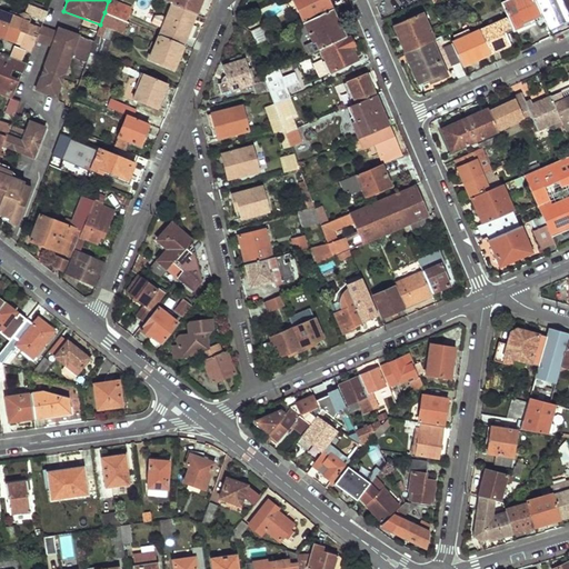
[(197,13),(201,0),(171,0),(171,3),(172,3),(197,13)]
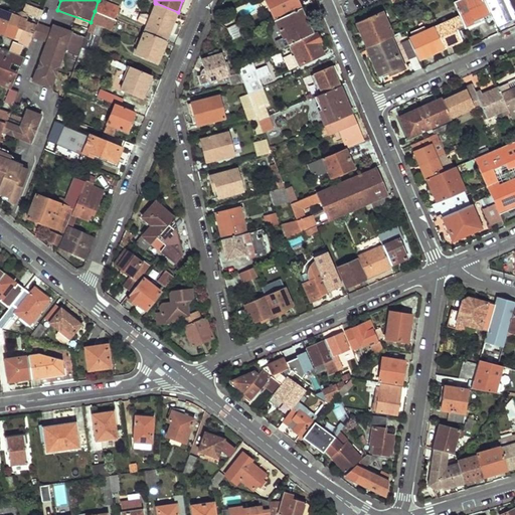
[(264,0),(274,21),(302,8),(297,0),(264,0)]
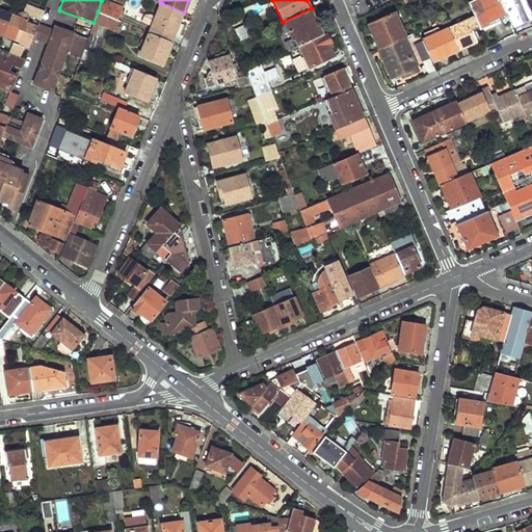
[(481,30),(508,18),(499,0),(477,0),(469,4),(475,18),(479,27),(481,30)]
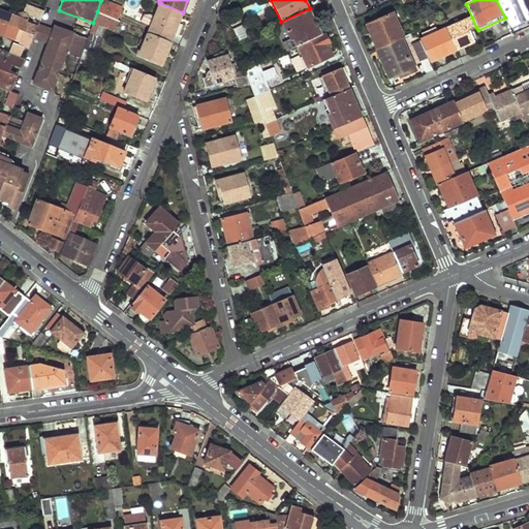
[(508,26),(526,19),(517,0),(496,0),(505,18),(508,26)]
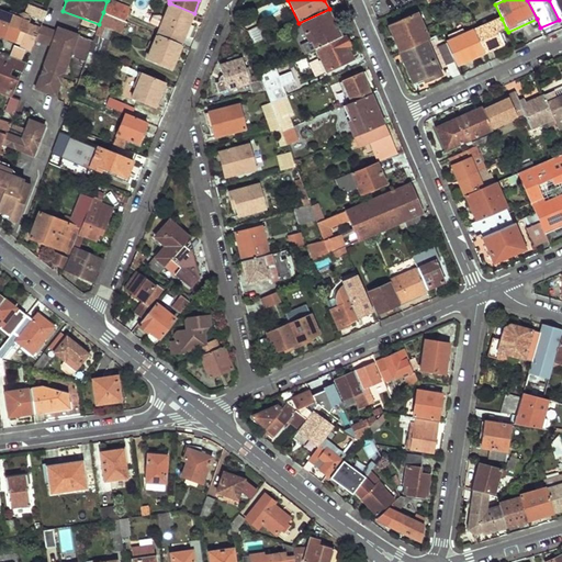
[(125,21),(128,11),(107,1),(103,12),(125,21)]
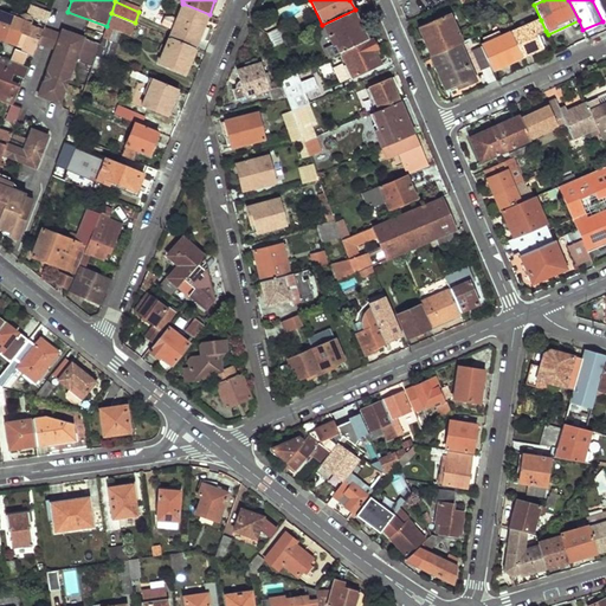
[(195,47),(210,14),(184,4),(171,37),(171,38),(195,47)]
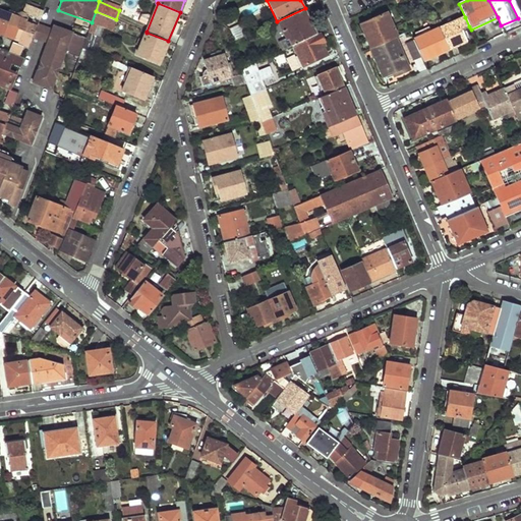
[(40,19),(44,11),(25,4),(23,10),(36,15),(36,17),(40,19)]
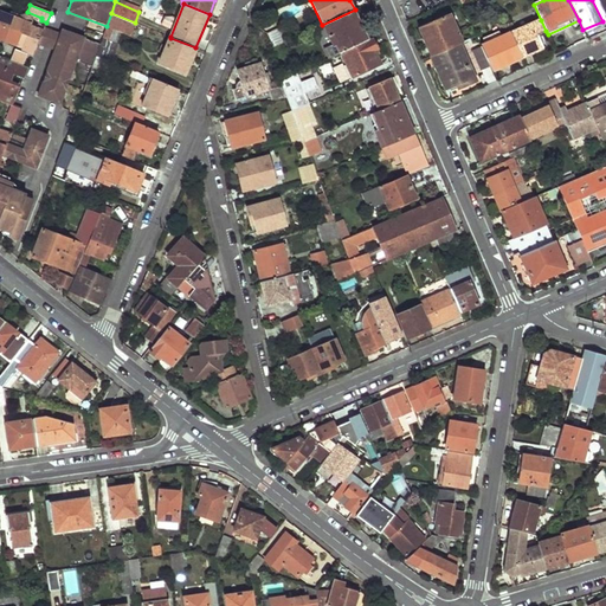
[(341,53),(369,40),(355,10),(322,25),(333,46),(336,44),(341,53)]
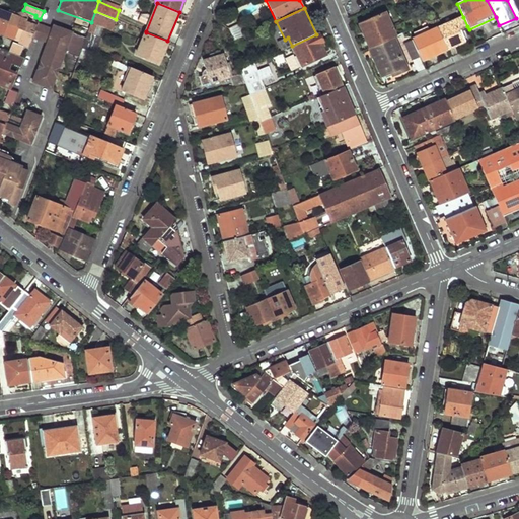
[(0,20),(33,34),(36,27),(25,22),(26,19),(25,14),(21,13),(18,14),(15,13),(14,16),(1,10),(0,11),(0,20)]
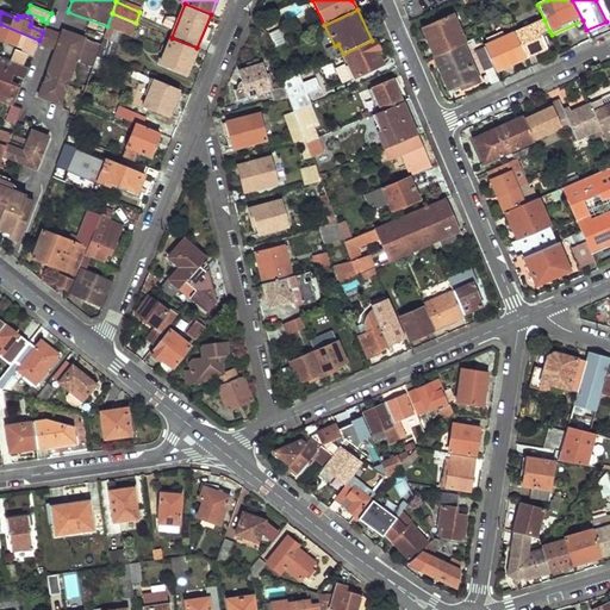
[(134,37),(139,24),(136,23),(112,13),(107,26),(134,37)]
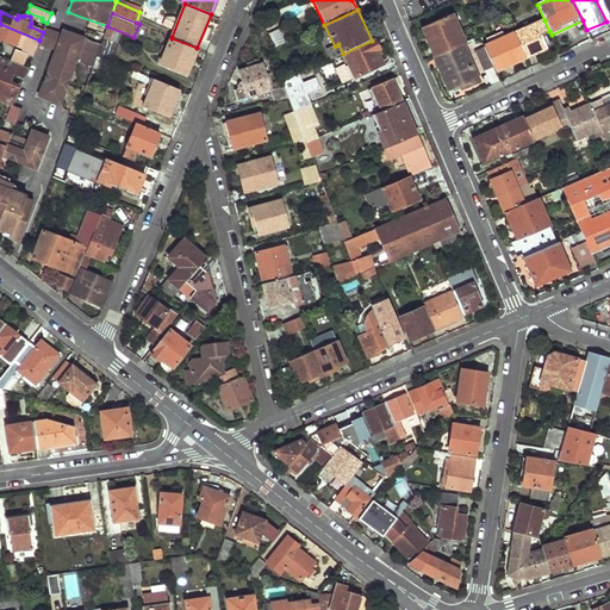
[(462,43),(467,41),(453,13),(423,27),(435,55),(462,43)]
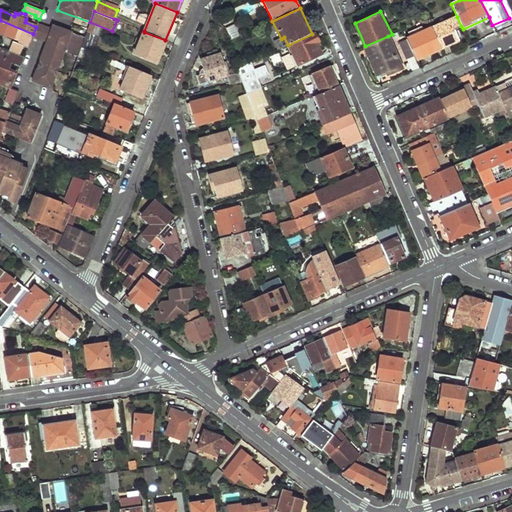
[(455,29),(461,26),(457,17),(432,28),(442,49),(459,41),(455,29)]
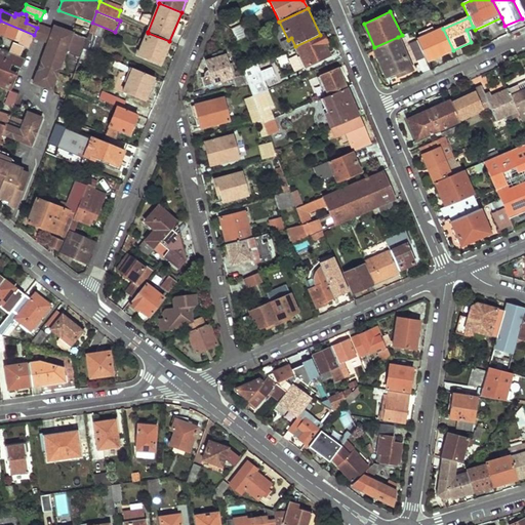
[(32,39),(34,35),(0,21),(0,34),(18,42),(17,44),(28,49),(32,39)]
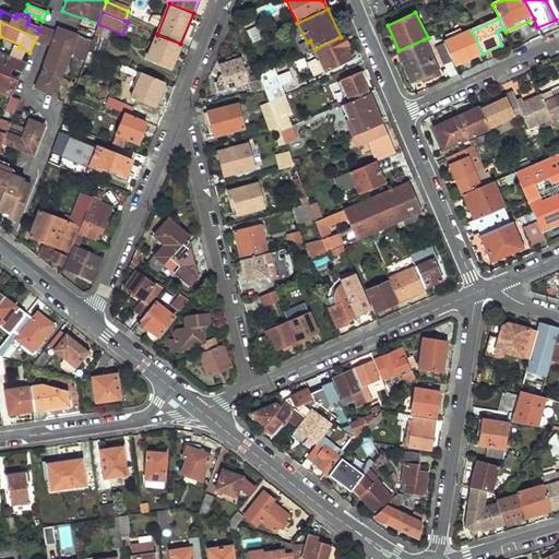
[(253,45),(265,38),(260,24),(247,31),(253,45)]
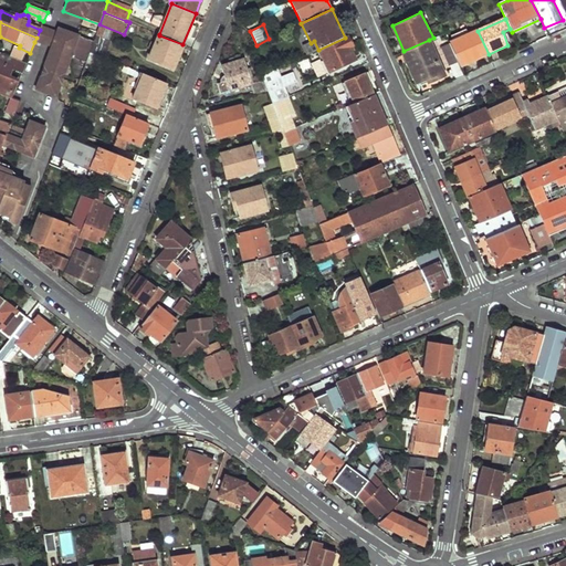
[(37,38),(34,42),(51,49),(56,33),(41,27),(40,30),(37,38)]
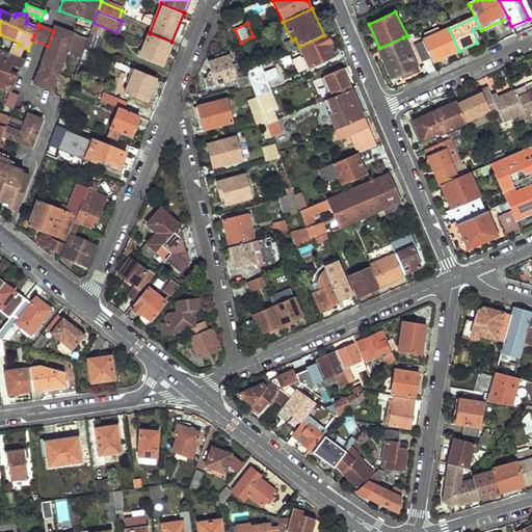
[(87,41),(54,28),(53,31),(48,46),(33,85),(52,92),(67,55),(80,60),(84,49),(87,41)]
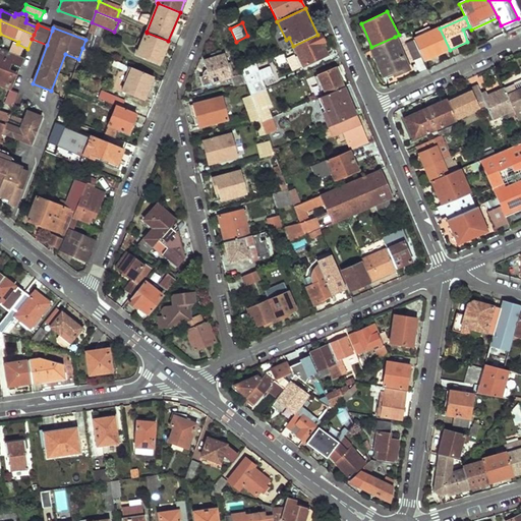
[(429,58),(450,50),(440,29),(420,38),(429,58)]
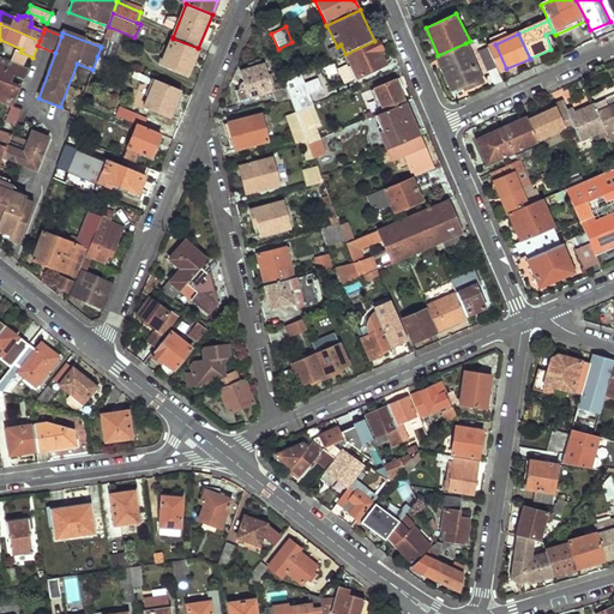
[(113,62),(120,46),(104,38),(104,40),(101,47),(97,56),(110,61),(113,62)]
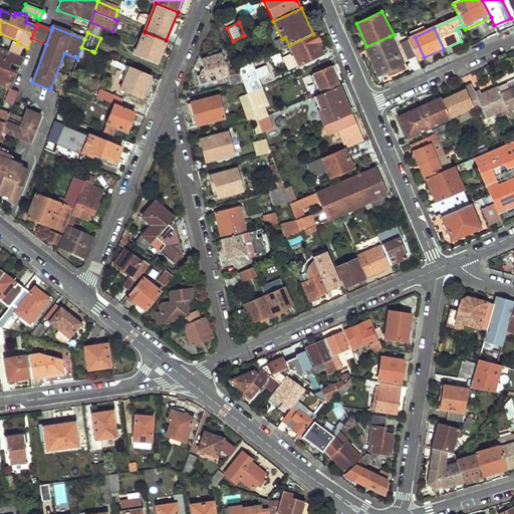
[(158,62),(166,40),(145,32),(142,40),(138,38),(136,43),(139,45),(137,53),(158,62)]
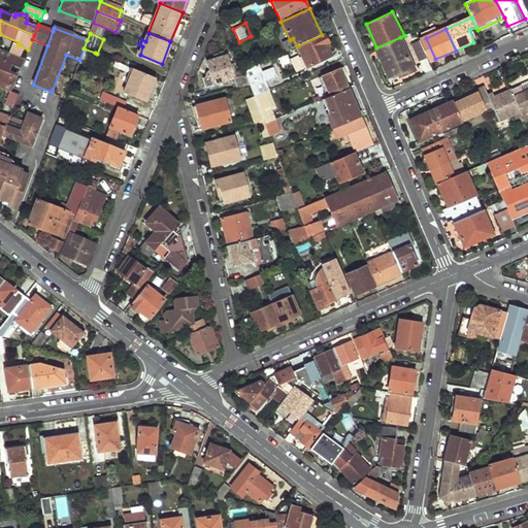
[(327,44),(329,43),(325,33),(322,35),(297,46),(306,67),(331,56),(327,44)]
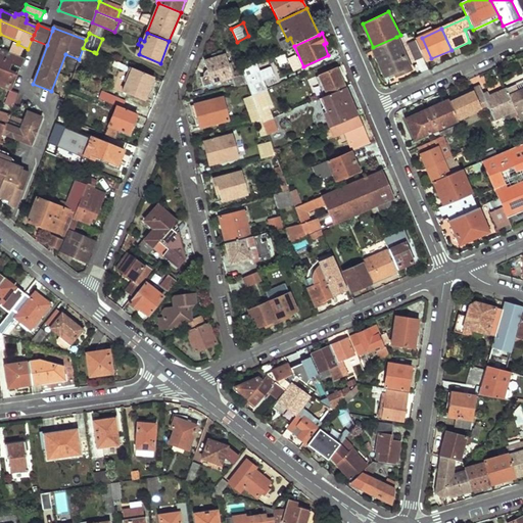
[(386,80),(410,70),(396,37),(373,47),(386,80)]
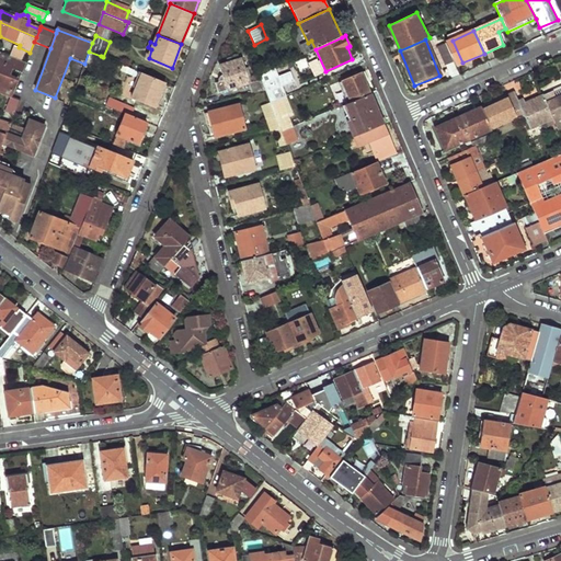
[(451,79),(459,75),(456,65),(446,44),(444,41),(439,43),(448,63),(445,64),(451,79)]
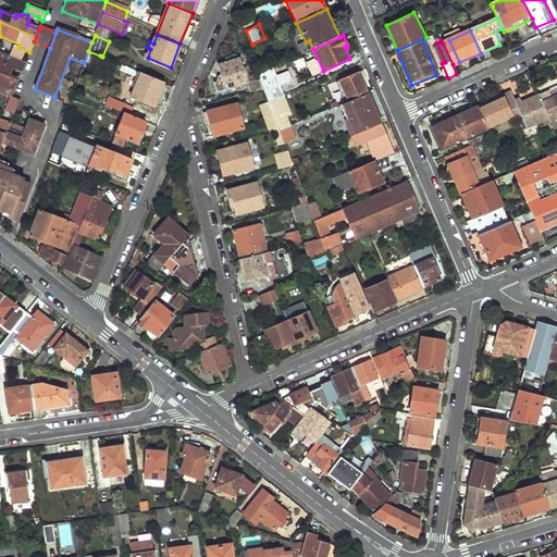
[(453,64),(459,62),(449,40),(443,44),(453,64)]
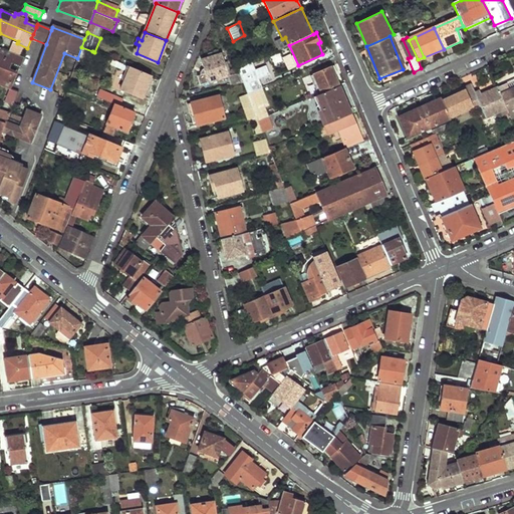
[(27,48),(17,43),(13,53),(23,57),(27,48)]
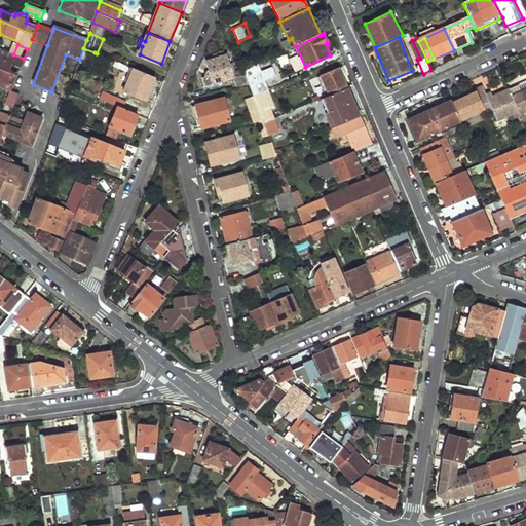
[(13,54),(0,48),(0,81),(5,84),(4,89),(9,91),(10,91),(12,86),(10,86),(15,75),(5,72),(8,63),(21,68),(24,59),(13,54)]
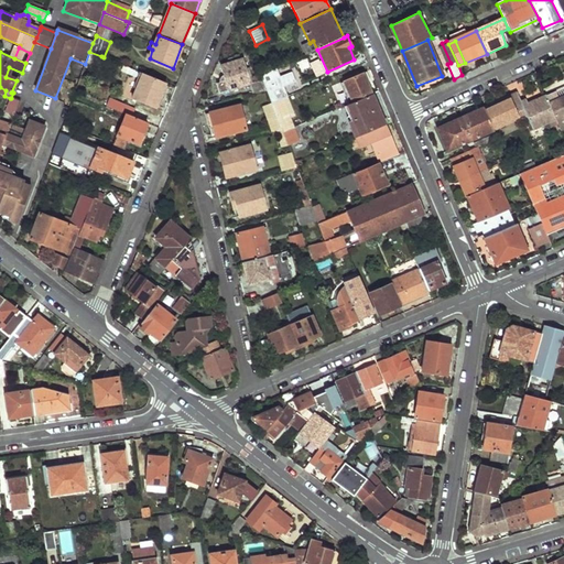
[(97,68),(101,56),(89,52),(85,64),(97,68)]
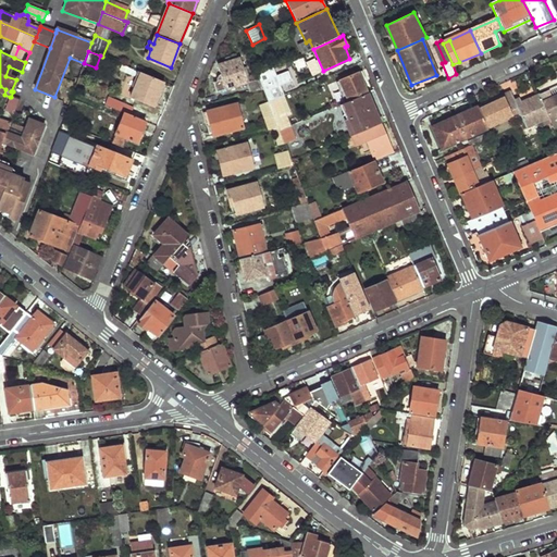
[(217,91),(248,82),(240,59),(218,65),(218,71),(217,72),(214,74),(215,76),(212,77),(217,91)]
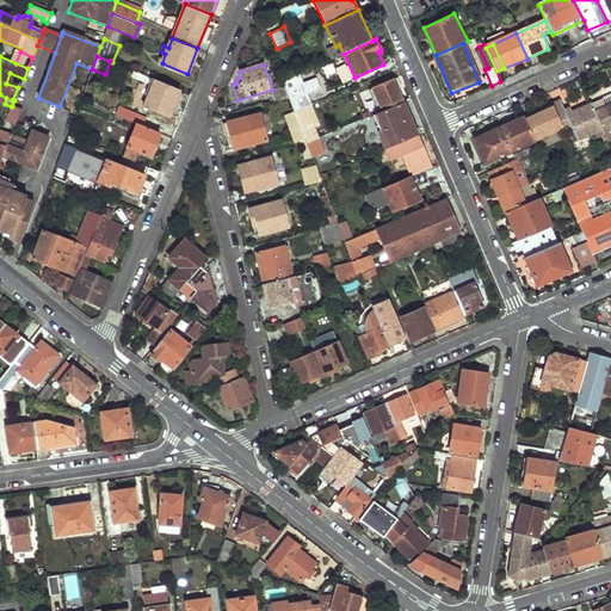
[(170,117),(180,90),(135,72),(134,76),(148,82),(150,81),(154,82),(144,107),(170,117)]
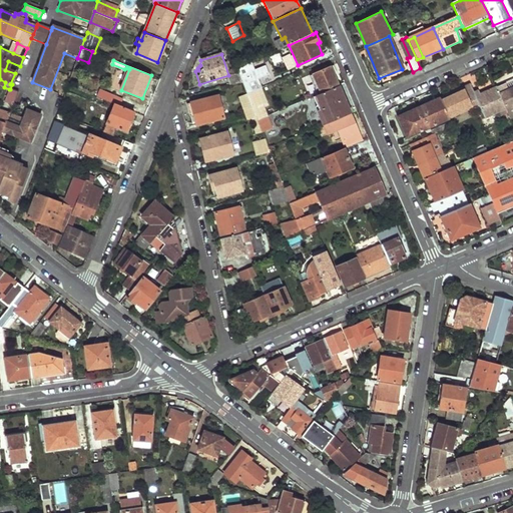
[(248,93),(262,88),(250,63),(237,69),(239,72),(243,81),(248,93)]
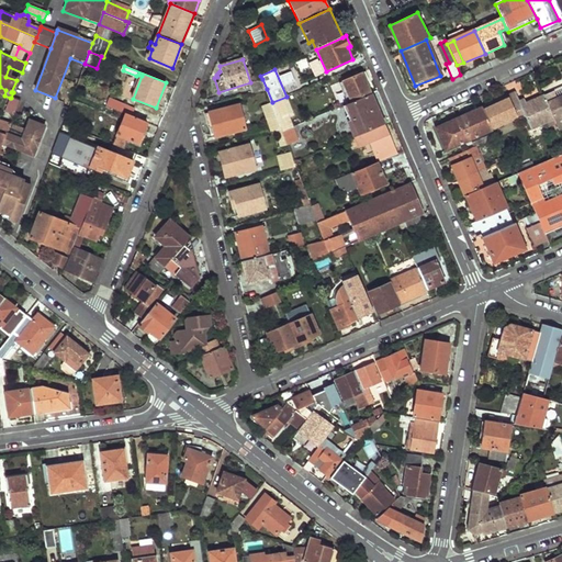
[(125,80),(119,94),(126,98),(137,78),(124,72),(122,78),(125,80)]
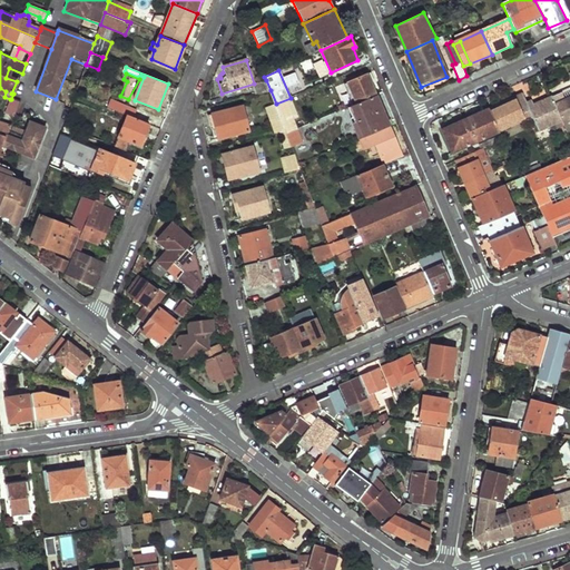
[(356,104),(376,95),(369,75),(349,82),(356,104)]
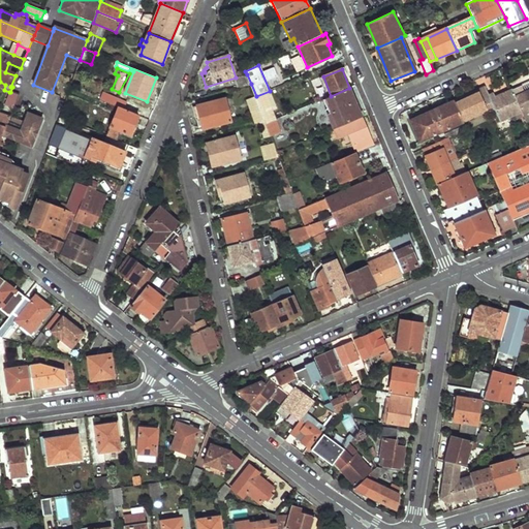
[(238,88),(251,84),(247,74),(236,78),(238,88)]
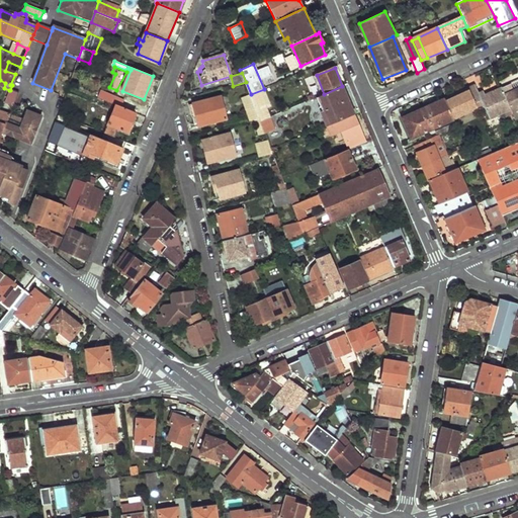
[(468,85),(491,84),(491,75),(467,76),(468,85)]
